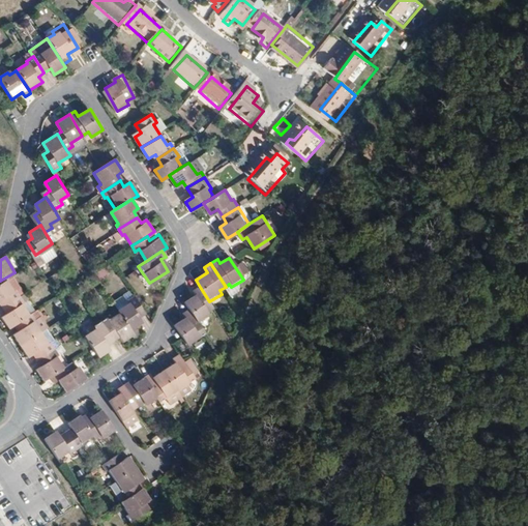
[(96,269),(101,276),(110,271),(105,264),(96,269)]
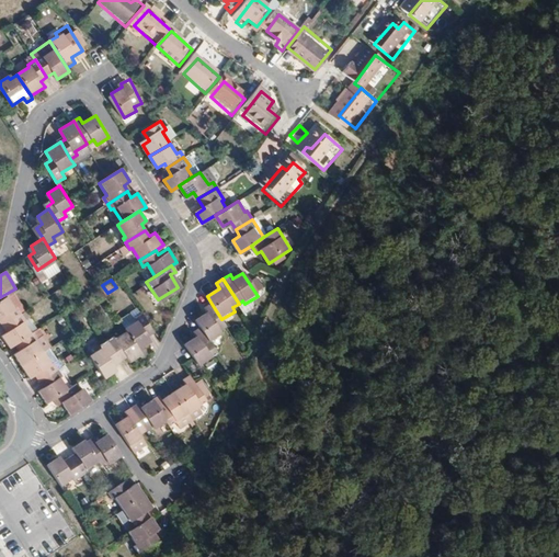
[(0,297),(0,315),(2,319),(20,308),(18,303),(22,299),(15,288),(0,297)]
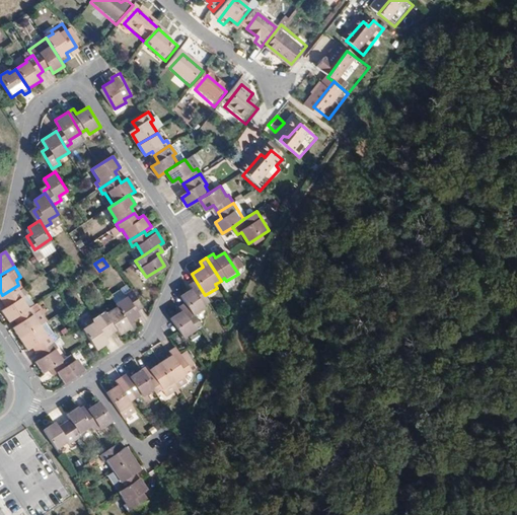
[(180,295),(186,302),(194,315),(205,308),(203,304),(209,300),(205,295),(196,281),(190,285),(192,288),(180,295)]
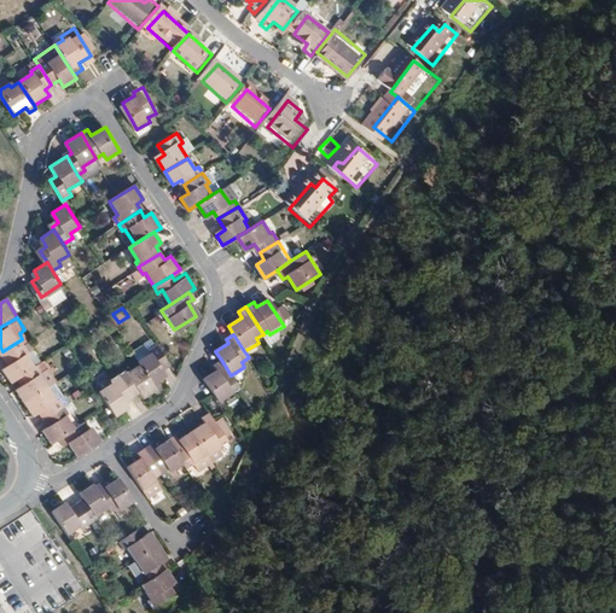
[(0,362),(0,367),(6,377),(15,371),(32,361),(23,348),(27,345),(22,339),(3,351),(7,358),(0,362)]
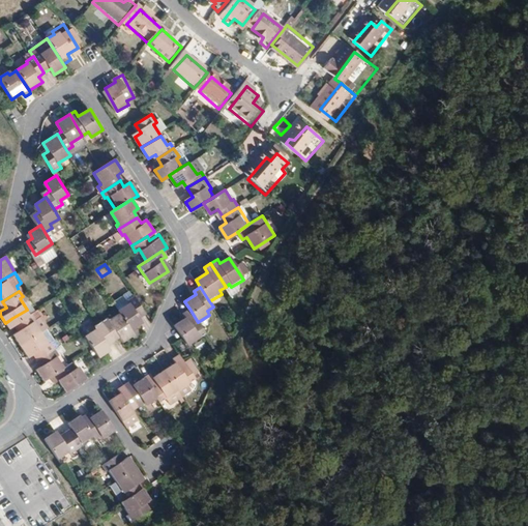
[(126,299),(128,303),(118,310),(133,331),(143,324),(138,317),(145,313),(134,295),(126,299)]
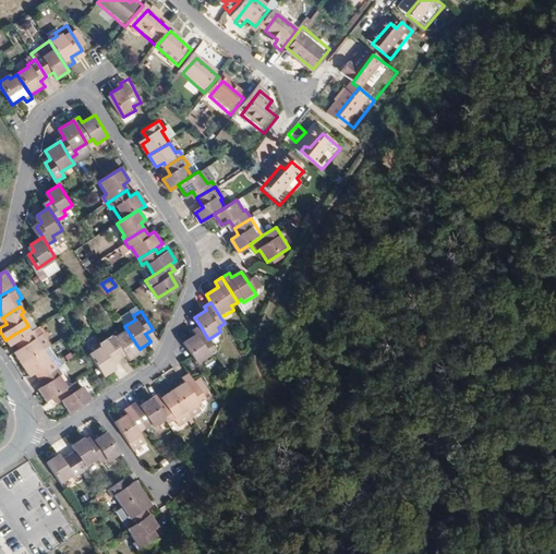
[(10,345),(17,357),(39,342),(33,332),(37,329),(33,323),(28,326),(13,335),(17,340),(10,345)]
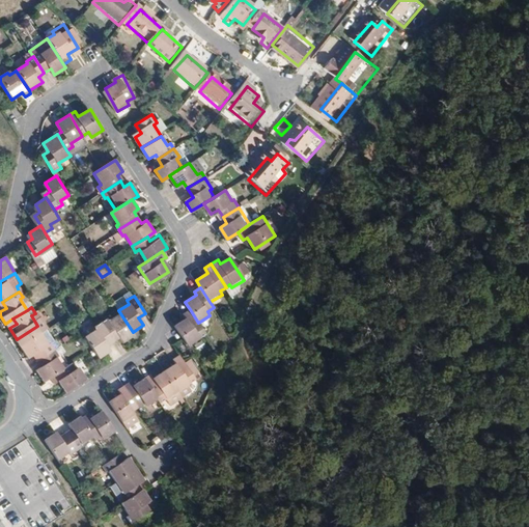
[(198,323),(190,309),(184,313),(186,317),(175,324),(188,345),(205,334),(198,323)]
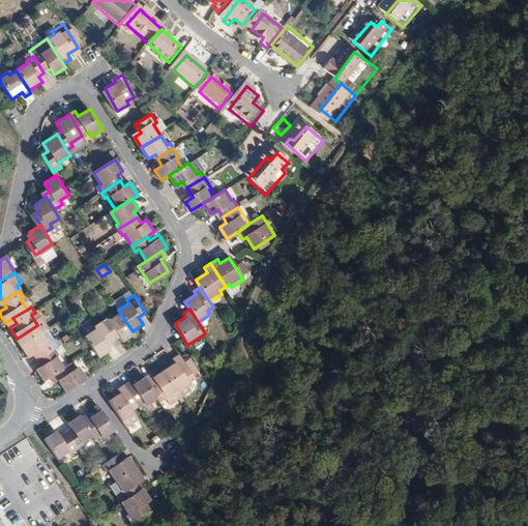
[(108,318),(103,322),(113,340),(118,337),(122,343),(134,335),(120,315),(110,321),(108,318)]
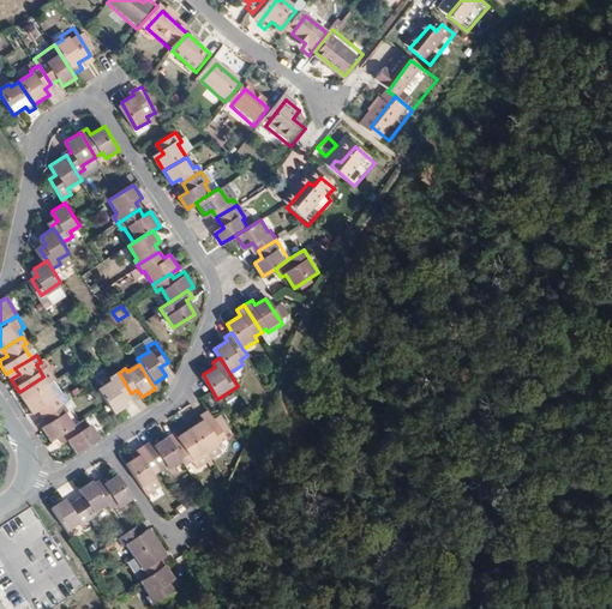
[(111,378),(114,383),(102,390),(117,412),(130,404),(125,397),(131,393),(119,373),(111,378)]
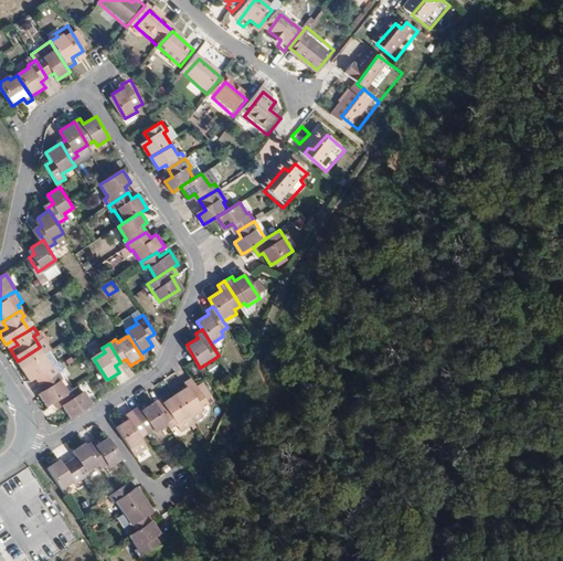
[(40,347),(18,361),(24,371),(33,366),(36,371),(54,360),(51,355),(46,357),(40,347)]
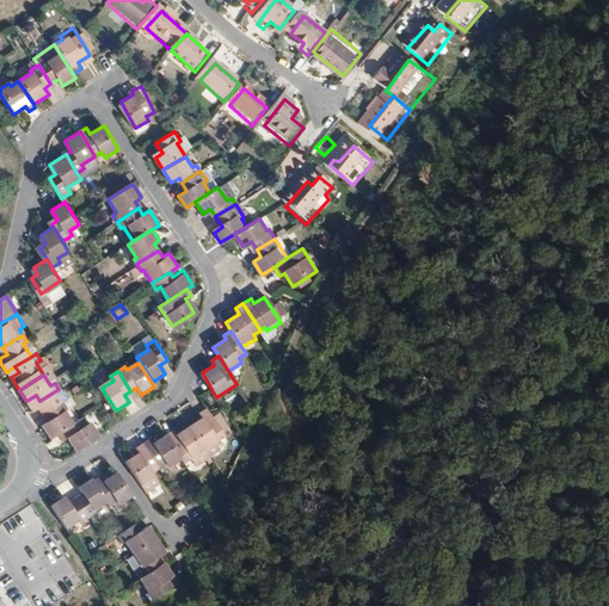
[(66,410),(60,401),(65,399),(59,389),(40,401),(44,409),(36,414),(43,425),(49,421),(66,410)]
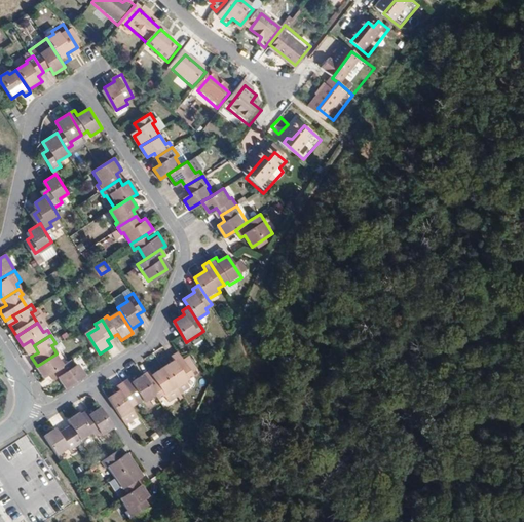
[(47,372),(51,369),(55,376),(75,364),(70,355),(68,356),(64,349),(57,353),(42,363),(47,372)]
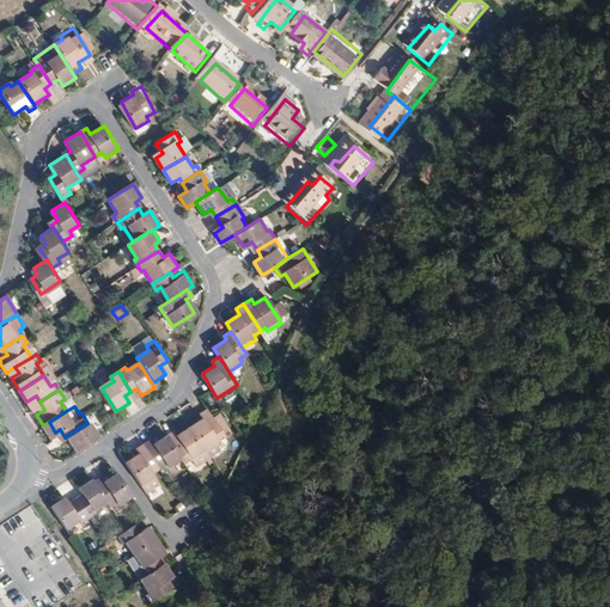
[(207,417),(194,425),(209,451),(231,436),(213,408),(205,412),(207,417)]
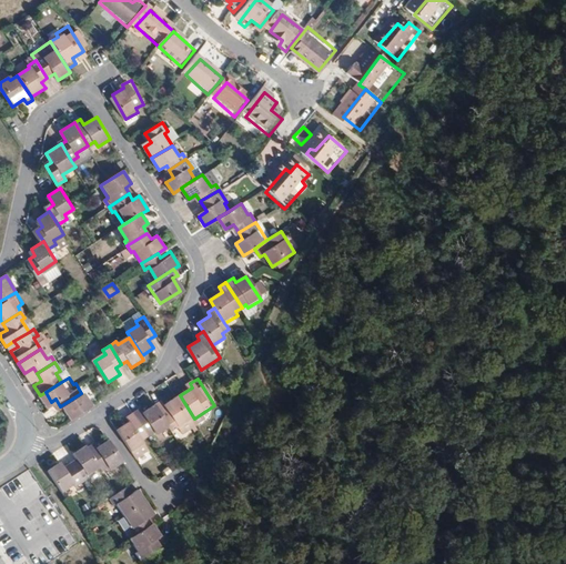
[(194,419),(180,395),(165,404),(163,400),(157,404),(170,427),(173,431),(194,419)]
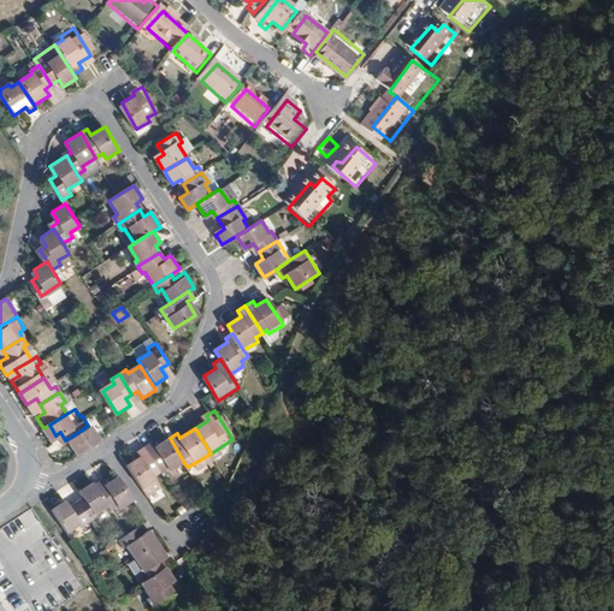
[(152,443),(146,446),(161,472),(169,468),(171,472),(184,463),(170,438),(154,448),(152,443)]
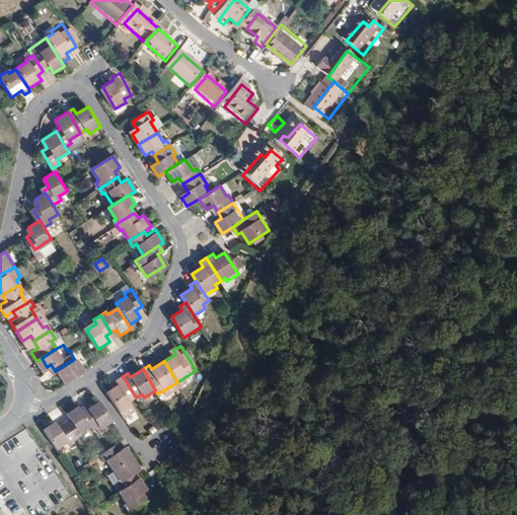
[(136,397),(123,376),(117,380),(119,384),(108,391),(122,413),(132,406),(129,401),(136,397)]
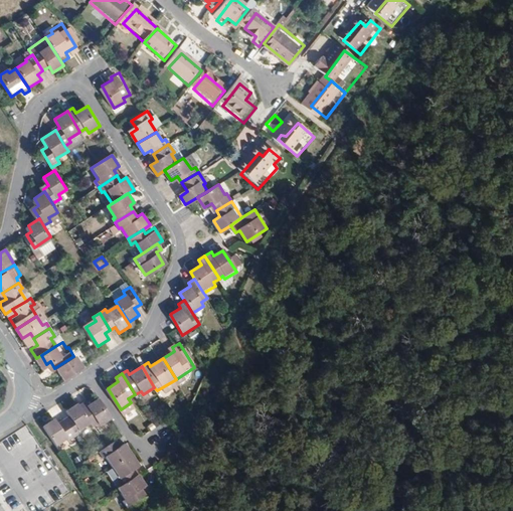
[(76,405),(89,424),(91,428),(100,421),(102,424),(111,418),(98,399),(86,406),(82,401),(76,405)]
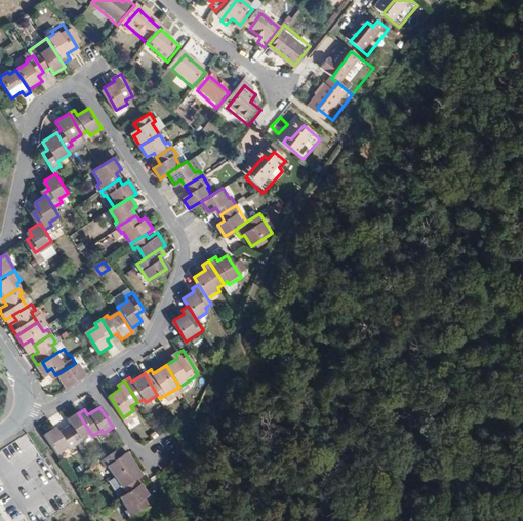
[(76,423),(66,429),(76,446),(81,443),(79,440),(90,433),(78,413),(73,416),(76,423)]
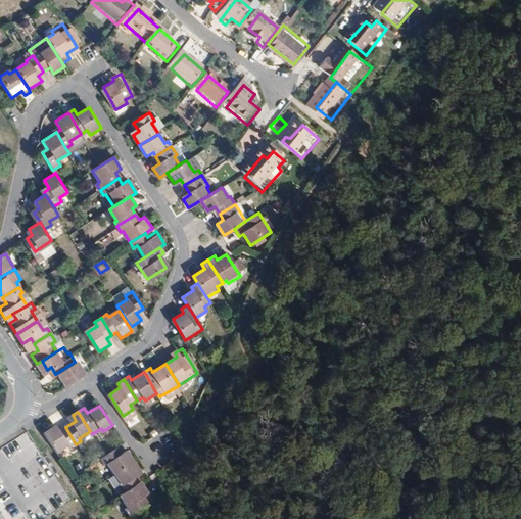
[(76,444),(65,427),(59,431),(55,424),(45,431),(58,452),(69,444),(72,446),(76,444)]
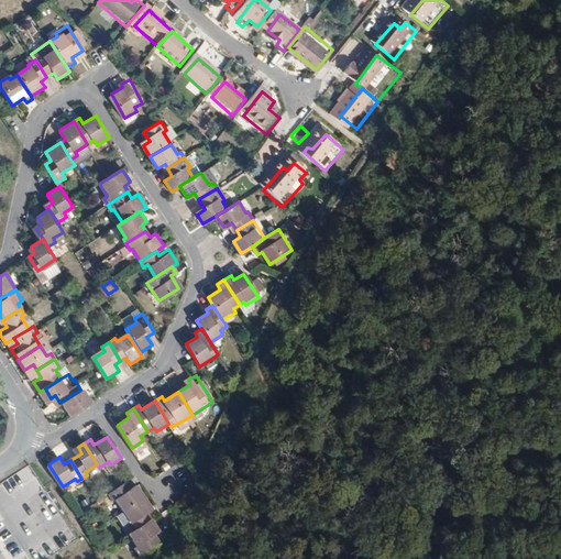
[(114,495),(123,510),(145,496),(136,483),(129,488),(125,482),(109,493),(111,497),(114,495)]
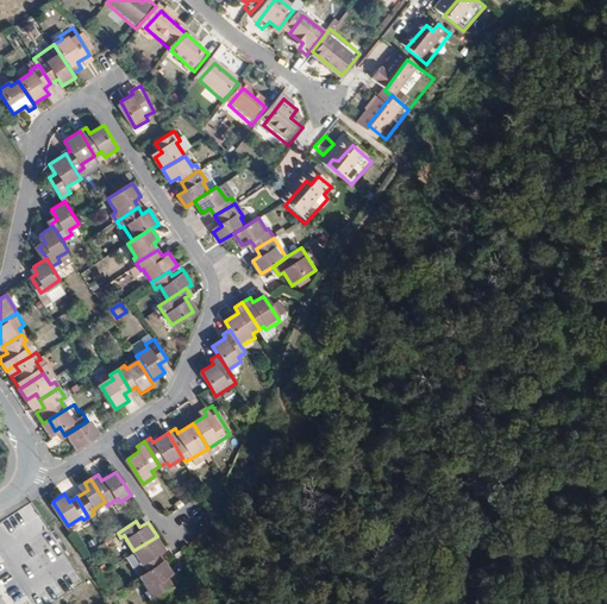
[(157,536),(133,551),(142,565),(138,566),(142,572),(161,560),(154,547),(161,542),(157,536)]
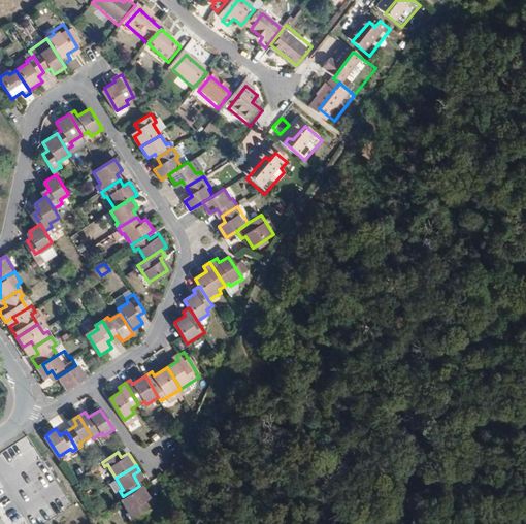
[(123,496),(121,498),(127,509),(125,511),(129,518),(146,508),(142,500),(149,496),(141,485),(139,486),(123,496)]
